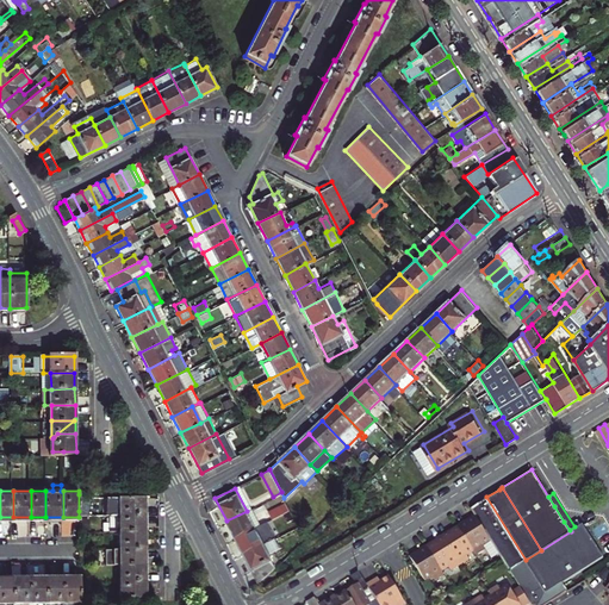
[(107,511),(110,511),(144,511),(144,494),(106,494),(107,511)]
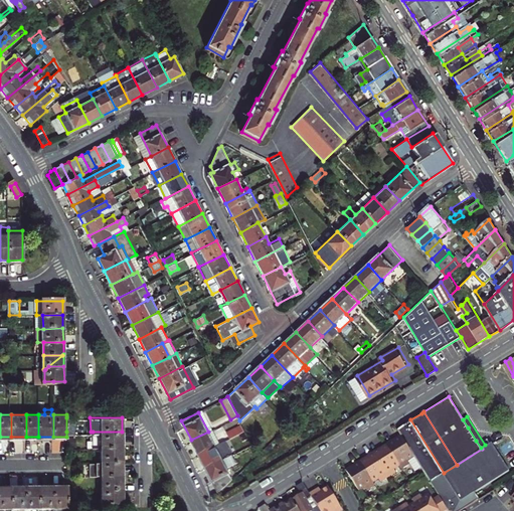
[(444,473),(410,419),(398,428),(402,435),(413,454),(431,481),(444,473)]
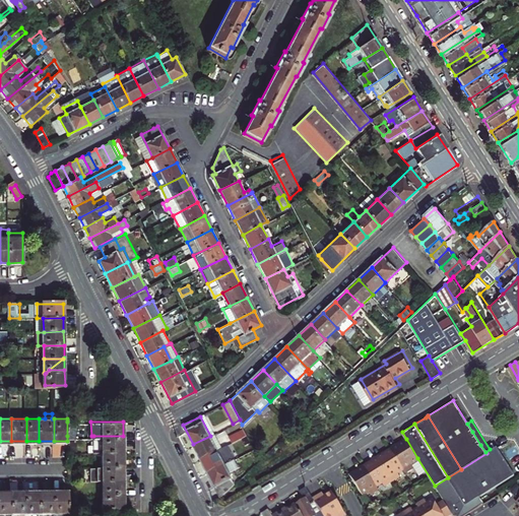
[(229,435),(232,441),(241,437),(242,436),(239,430),(229,435)]
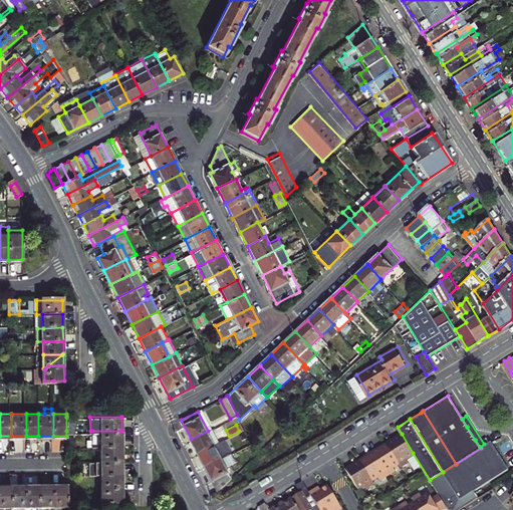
[(208,431),(191,439),(198,453),(214,444),(220,441),(213,428),(208,431)]
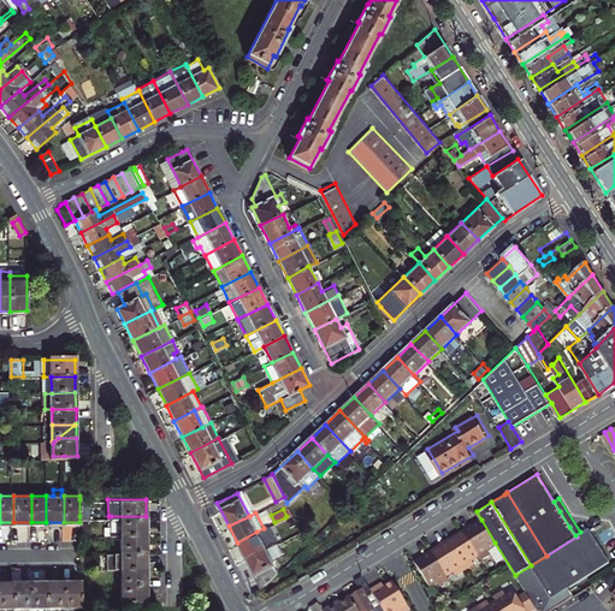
[(293,514),(287,516),(285,517),(290,526),(297,522),(293,514)]
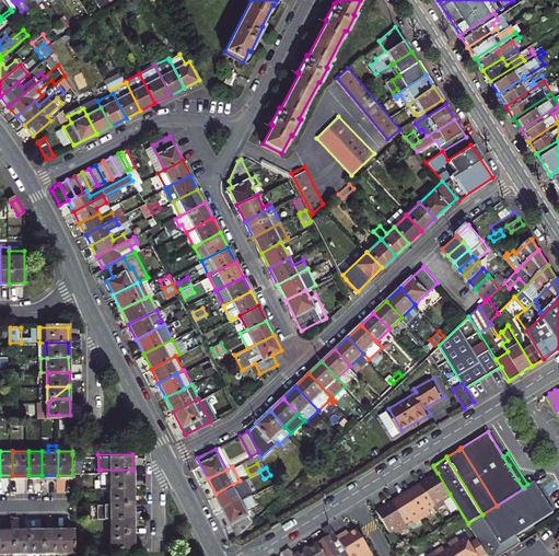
[(132,470),(101,470),(101,485),(109,485),(134,485),(132,470)]
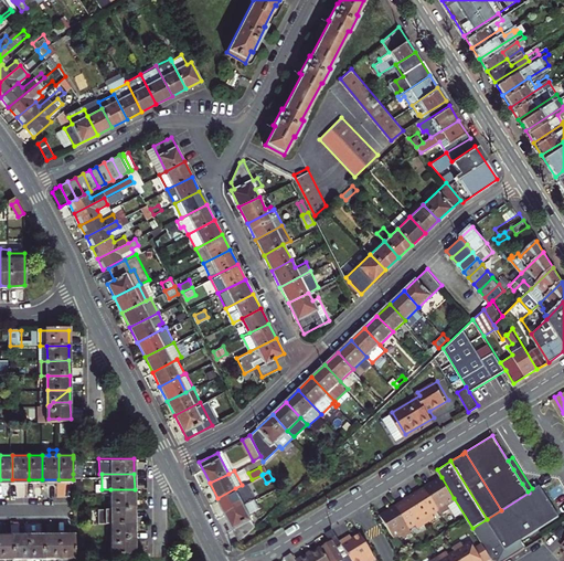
[(442,477),(426,486),(438,508),(442,512),(450,507),(447,503),(454,498),(442,477)]
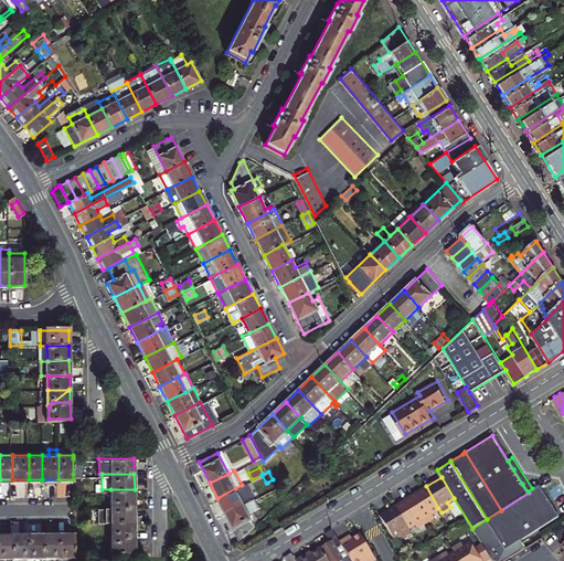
[(528,491),(529,493),(501,510),(487,519),(472,528),(481,541),(490,556),(492,560),(499,560),(525,546),(520,538),(563,512),(543,482),(532,488),(528,491)]
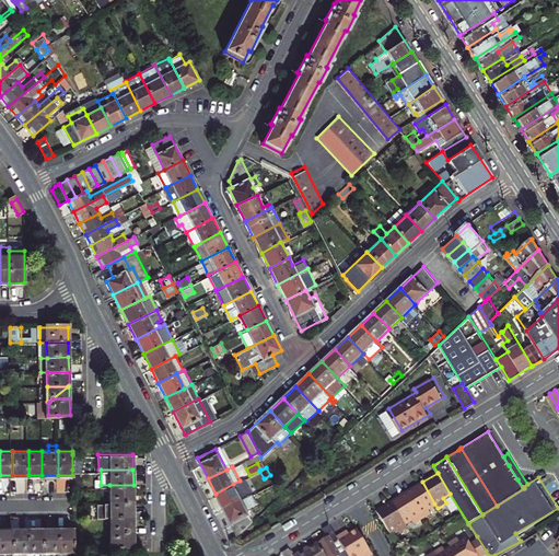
[(434,504),(422,482),(407,491),(423,517),(431,511),(428,507),(434,504)]
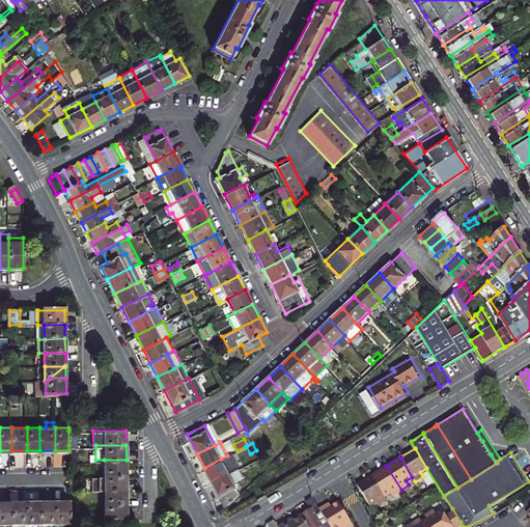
[(221,459),(204,468),(212,481),(235,469),(230,460),(224,464),(221,459)]
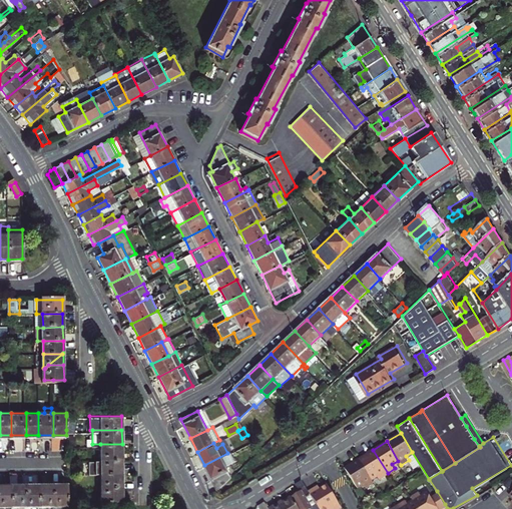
[(122,444),(100,444),(100,458),(122,458),(122,444)]
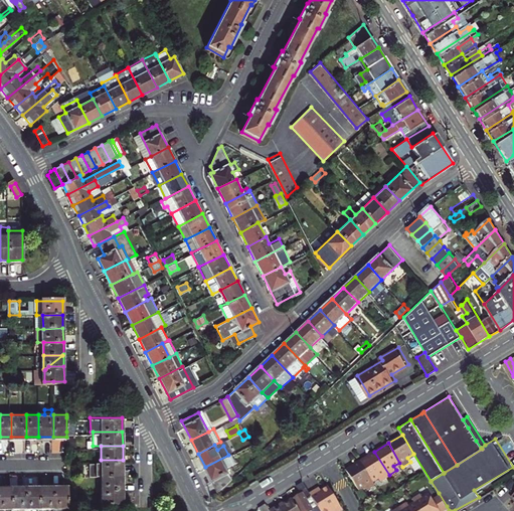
[(361,460),(373,479),(379,475),(381,479),(389,475),(374,452),(361,460)]
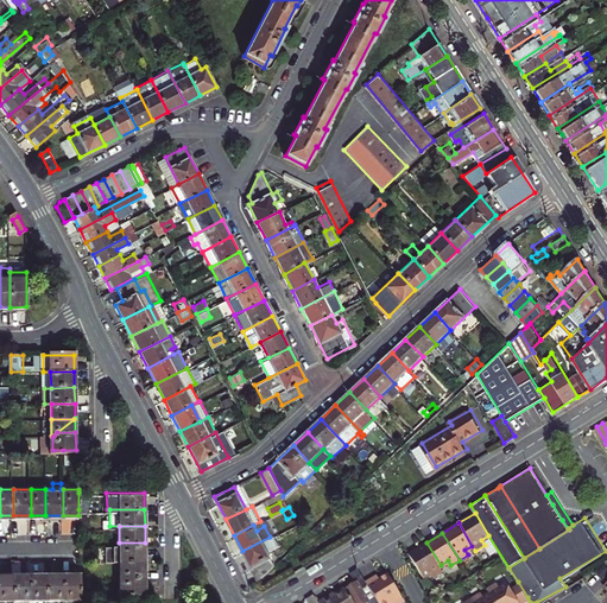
[(270,537),(242,551),(258,579),(274,564),(267,551),(279,544),(273,534),(270,537)]
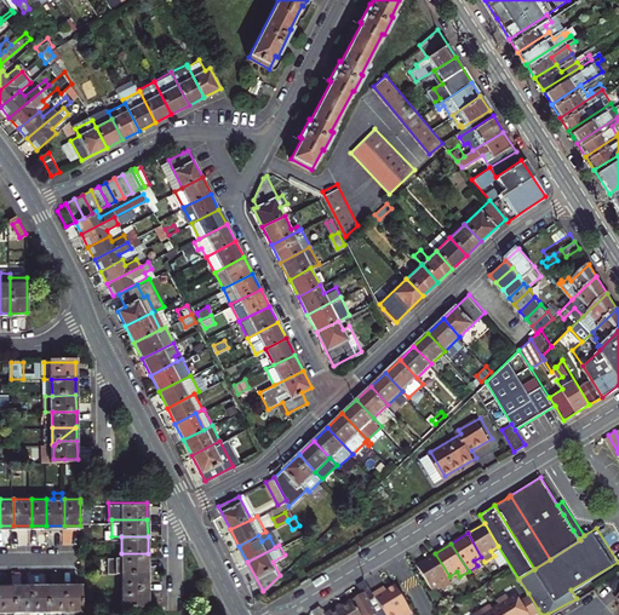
[(148,553),(121,553),(108,553),(108,570),(121,570),(148,570),(148,553)]
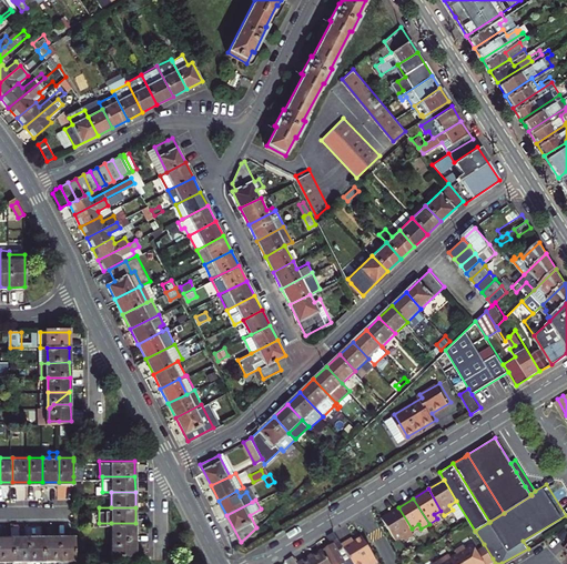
[(398,507),(383,517),(396,539),(403,534),(405,539),(414,533),(412,529),(398,507)]
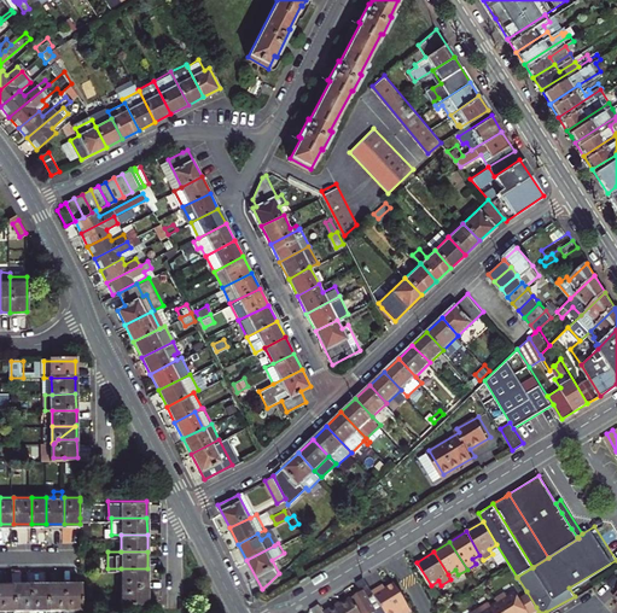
[(147,568),(121,568),(122,584),(147,584),(147,568)]
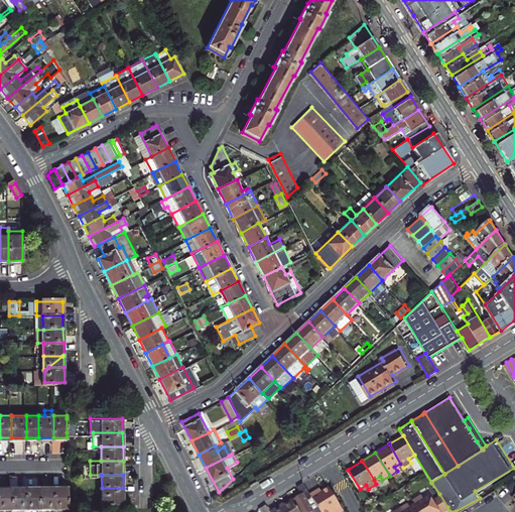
[(296,485),(299,490),(306,486),(303,481),(296,485)]
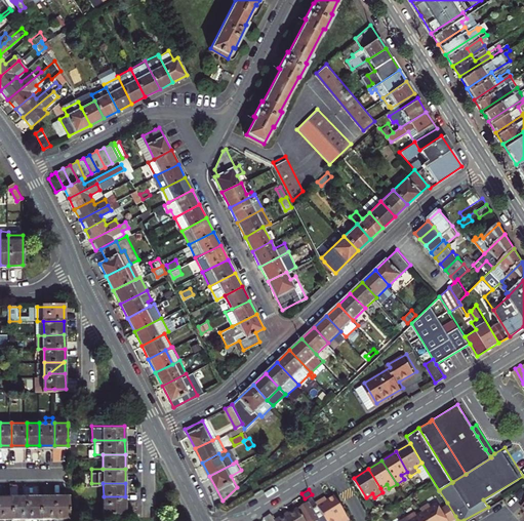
[(324,515),(327,520),(334,520),(336,520),(344,520),(350,518),(334,493),(327,498),(324,499),(322,496),(316,499),(319,506),(324,515)]
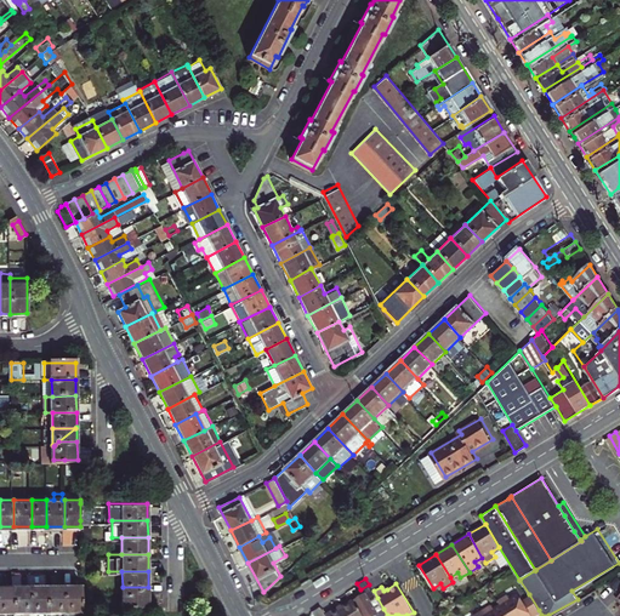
[(80,615),(81,585),(63,586),(63,611),(63,615),(80,615)]
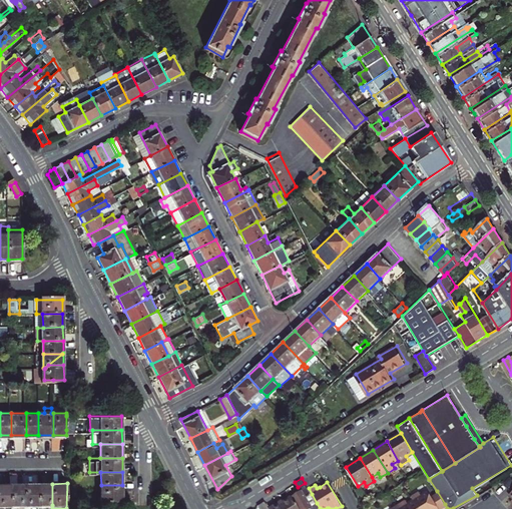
[(300,490),(292,495),(301,508),(320,508),(317,503),(312,494),(309,488),(305,483),(298,487),(300,490)]
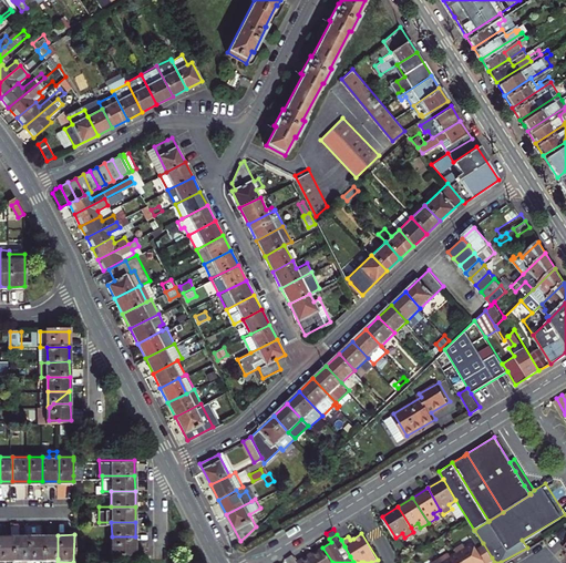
[(0,559),(12,560),(12,535),(0,535),(0,559)]
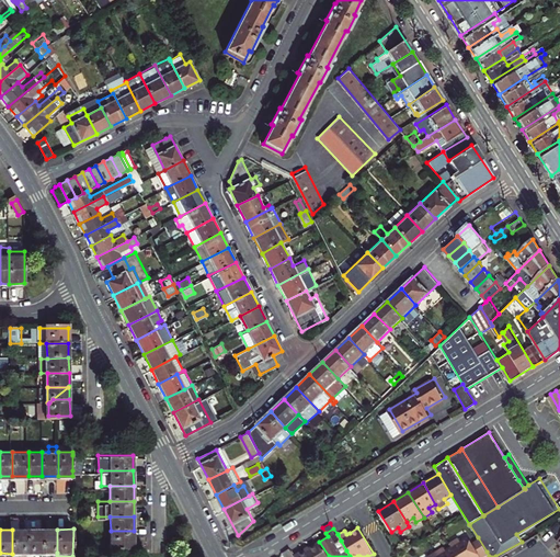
[(27,553),(27,530),(12,530),(12,554),(27,553)]
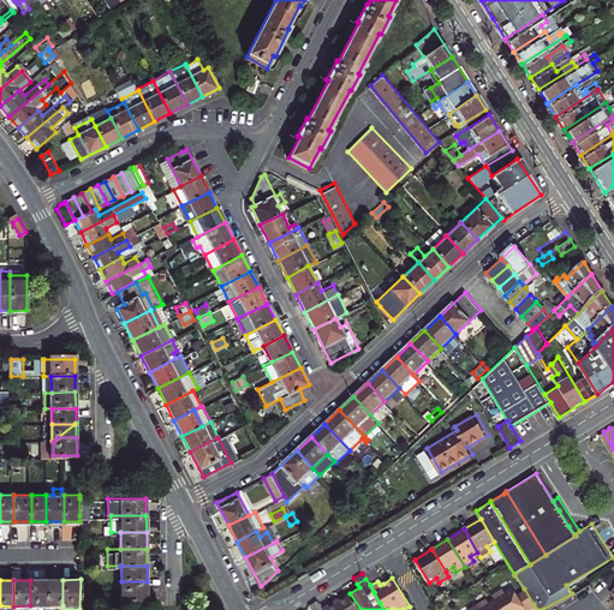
[(46,580),(30,580),(30,605),(46,605),(46,580)]
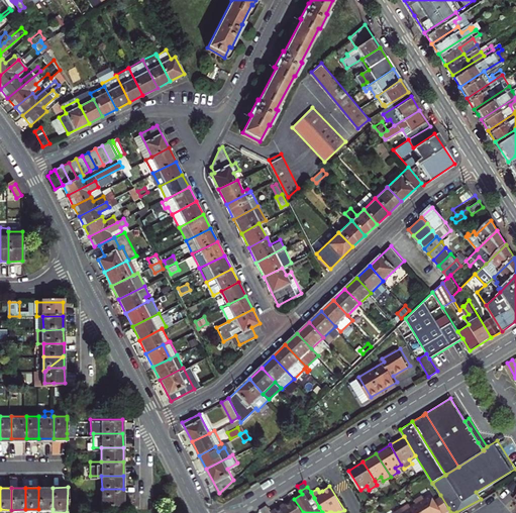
[(53,488),(38,488),(38,509),(53,509),(53,488)]
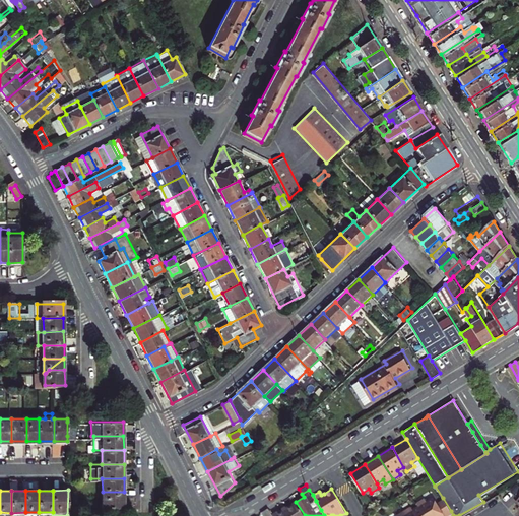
[(103,492),(103,506),(124,505),(124,492),(103,492)]
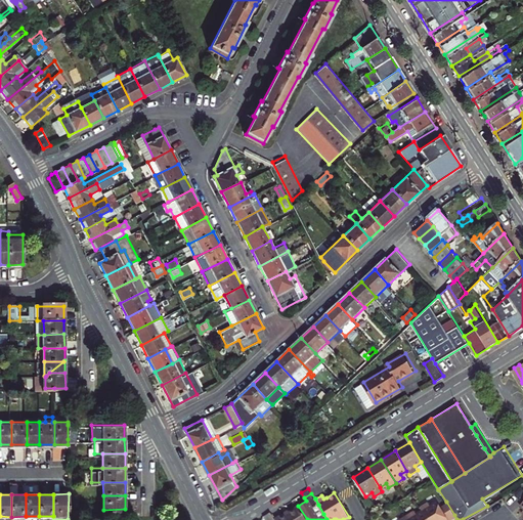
[(427,501),(419,505),(422,509),(428,519),(447,519),(454,515),(446,502),(439,506),(435,501),(429,505),(427,501)]
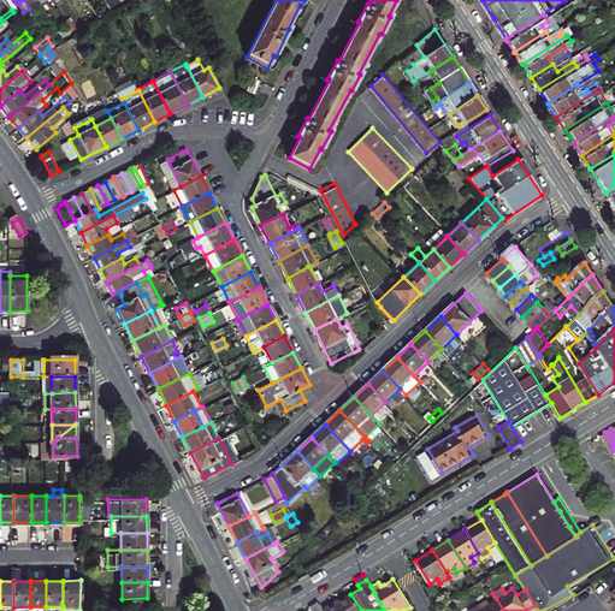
[(361,610),(350,594),(325,610),(361,610)]
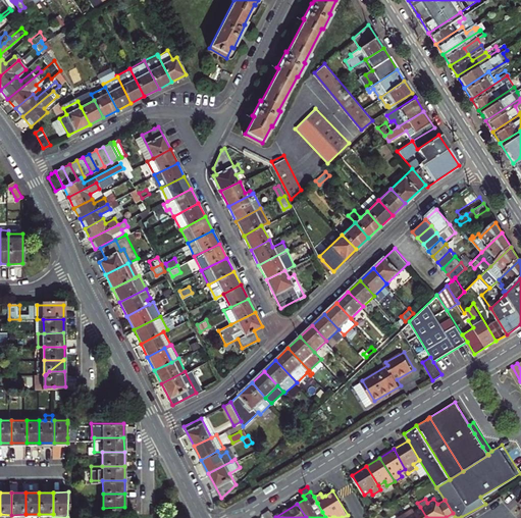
[(411,507),(404,512),(408,517),(426,517),(420,507),(414,511),(411,507)]
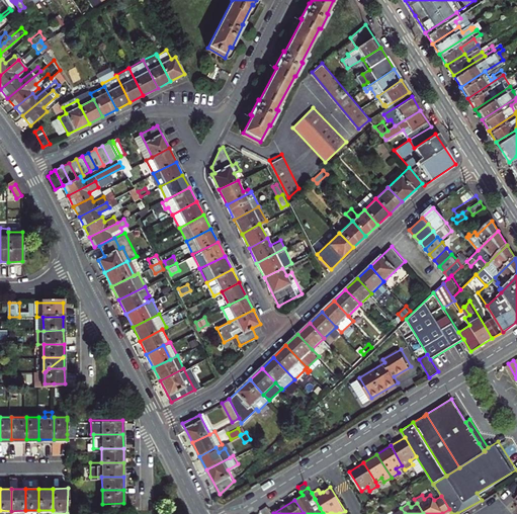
[(265,513),(273,513),(268,505),(262,509),(265,513)]
